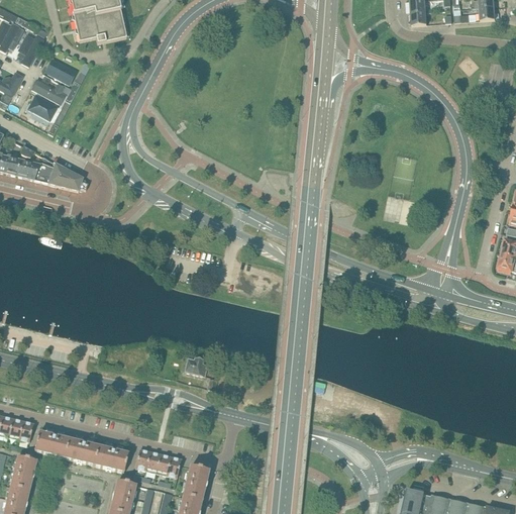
[(98,43),(106,41),(127,36),(119,0),(71,0),(80,41),(97,37),(98,43)]
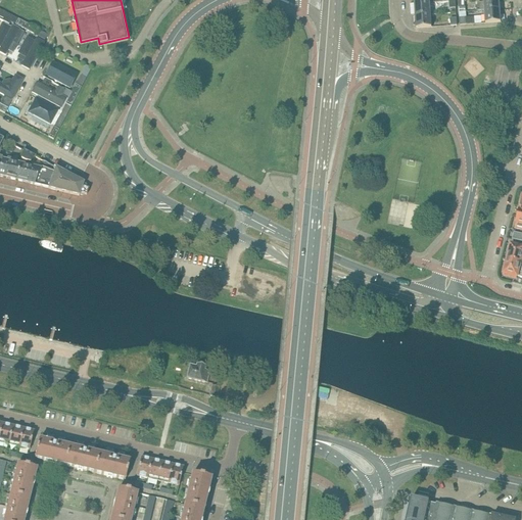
[(416,13),(431,11),(430,0),(422,0),(415,1),(416,13)]
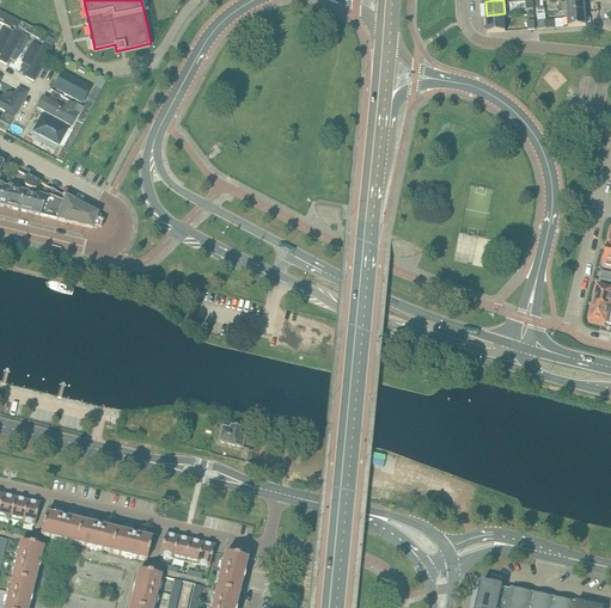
[(560,11),(568,10),(586,8),(585,0),(568,0),(560,1),(560,11)]
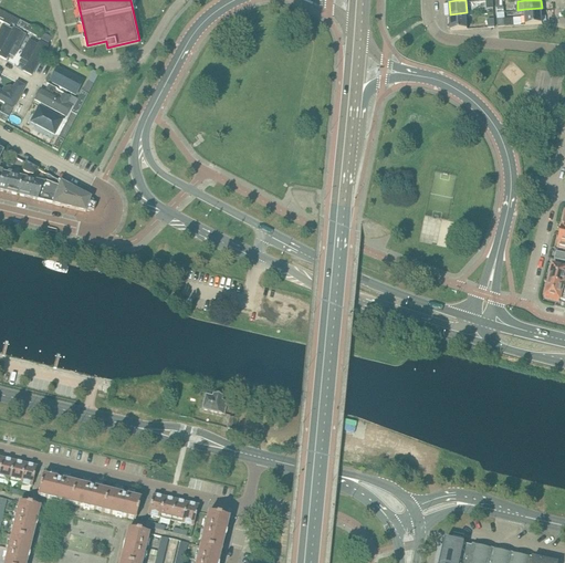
[(0,6),(0,17),(11,23),(13,20),(17,14),(10,11),(0,6)]
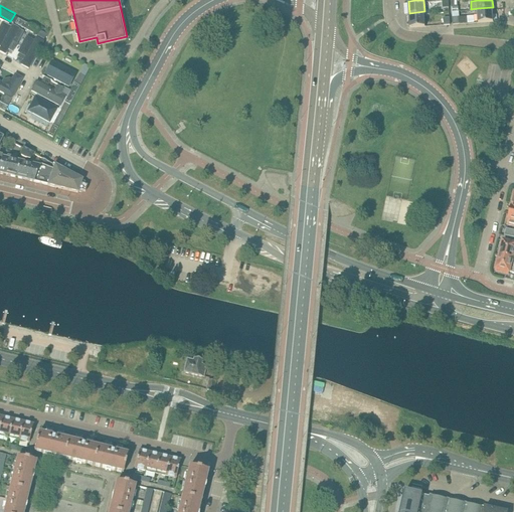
[(479,20),(494,19),(493,7),(478,8),(479,20)]
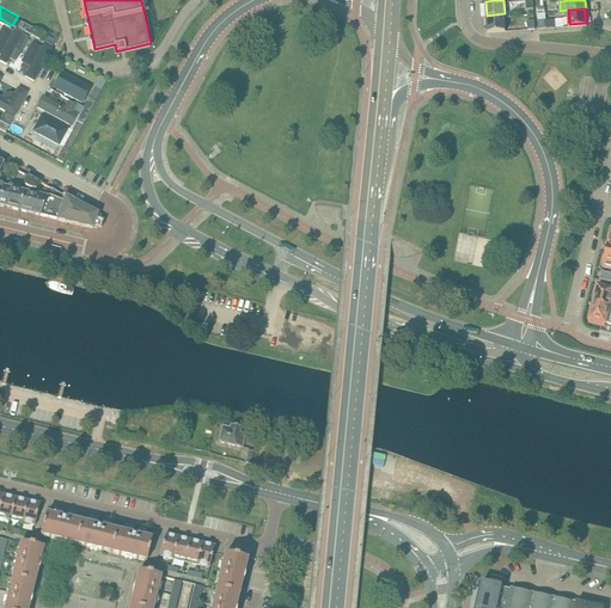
[(488,30),(506,29),(505,13),(487,16),(488,30)]
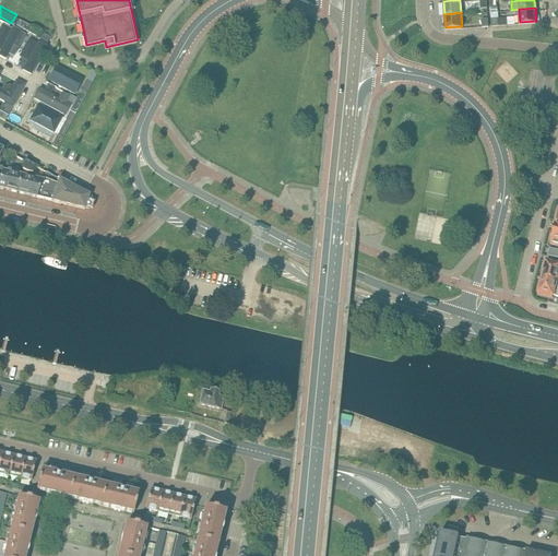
[(13,20),(27,27),(31,21),(16,14),(13,20)]
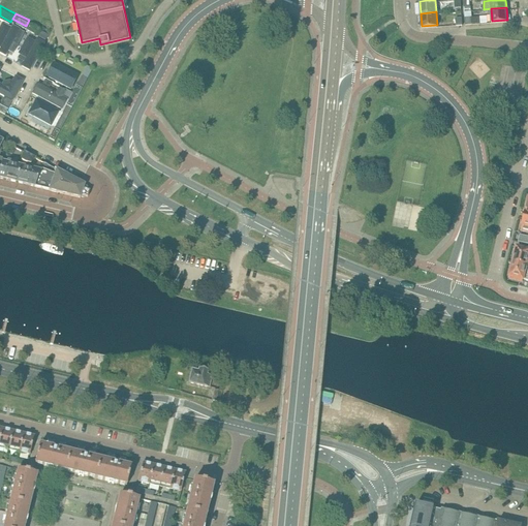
[(472,14),(466,14),(466,23),(472,22),(488,21),(488,13),(472,14)]
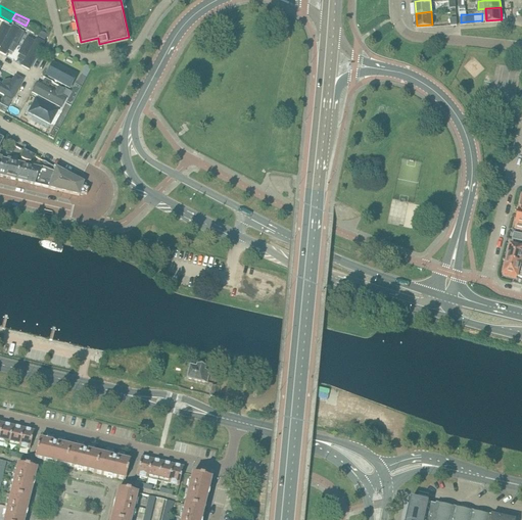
[(3,19),(0,25),(0,42),(1,43),(0,45),(0,49),(6,52),(8,48),(10,46),(14,48),(25,30),(24,29),(20,27),(11,21),(10,24),(3,19)]
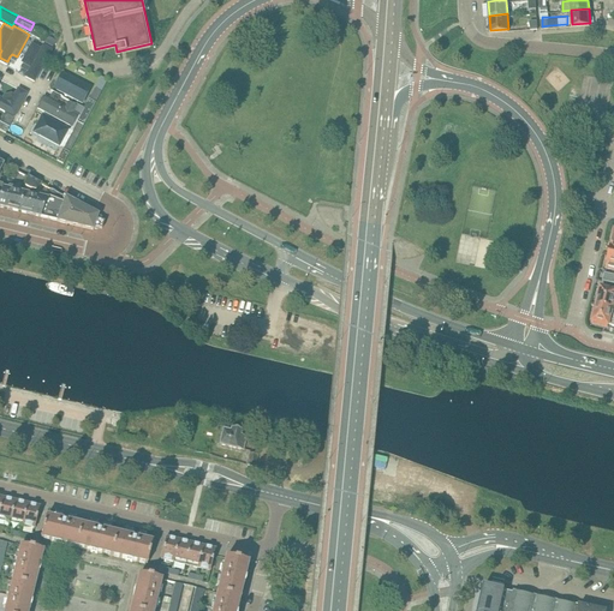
[(30,30),(53,41),(55,35),(34,23),(30,30)]
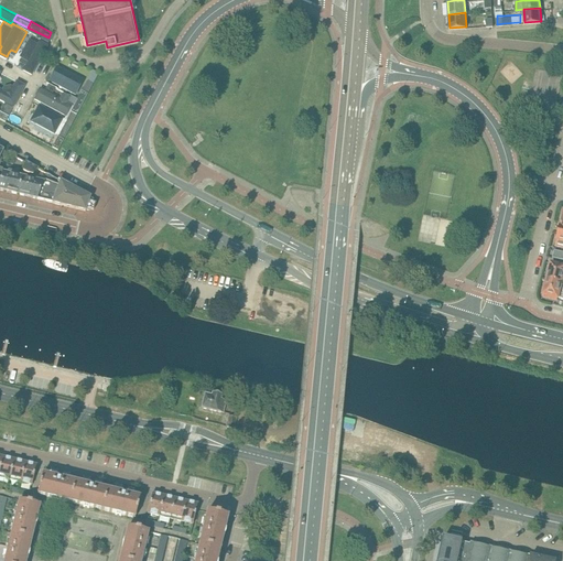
[(49,41),(40,36),(38,41),(29,35),(24,44),(20,52),(19,55),(26,60),(23,67),(32,72),(49,41)]
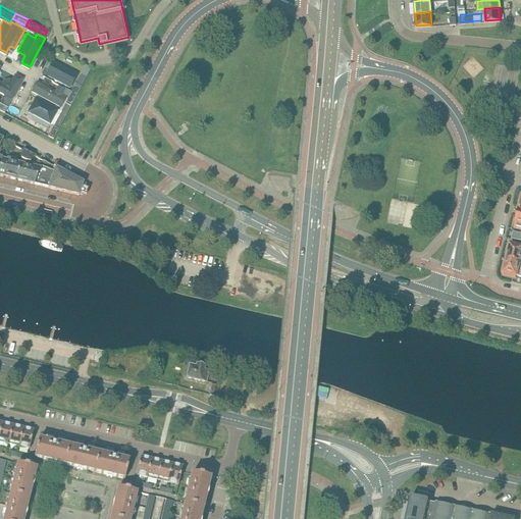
[(49,74),(70,86),(77,73),(55,62),(55,63),(52,64),(49,69),(50,72),(49,74)]
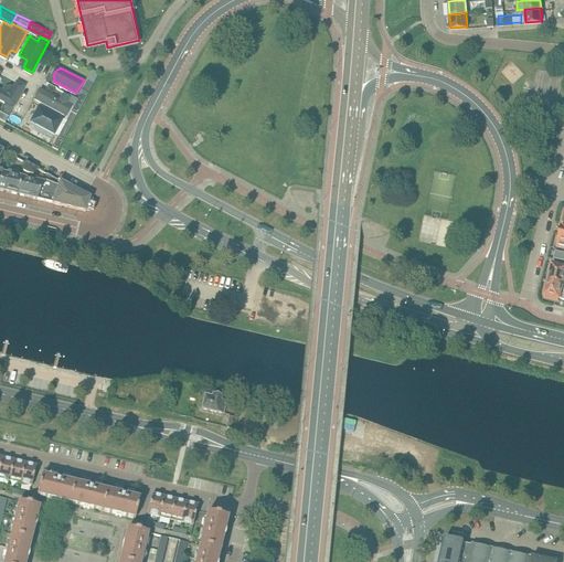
[(78,97),(84,101),(94,82),(95,80),(89,76),(78,97)]
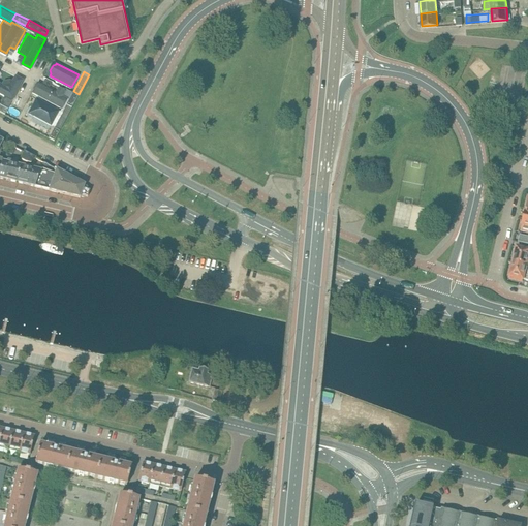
[(0,80),(0,91),(5,95),(2,100),(9,104),(12,98),(13,99),(25,79),(19,75),(16,73),(12,79),(10,83),(6,84),(2,82),(0,80)]
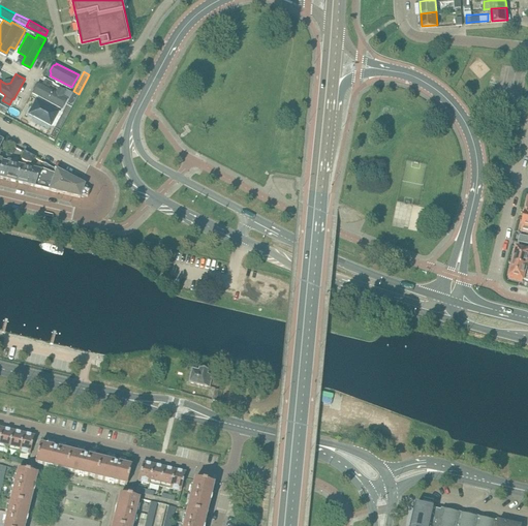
[(35,84),(31,90),(34,91),(49,99),(62,106),(68,96),(63,93),(66,88),(58,84),(56,89),(40,81),(37,79),(35,84)]
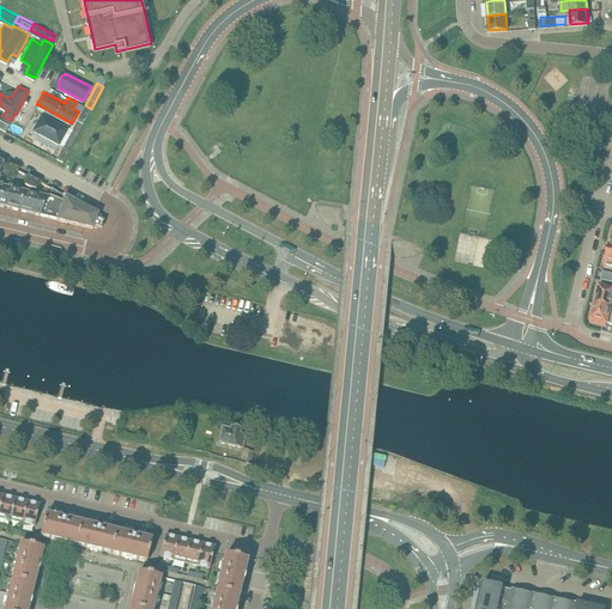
[(85,105),(74,125),(80,128),(91,109),(85,105)]
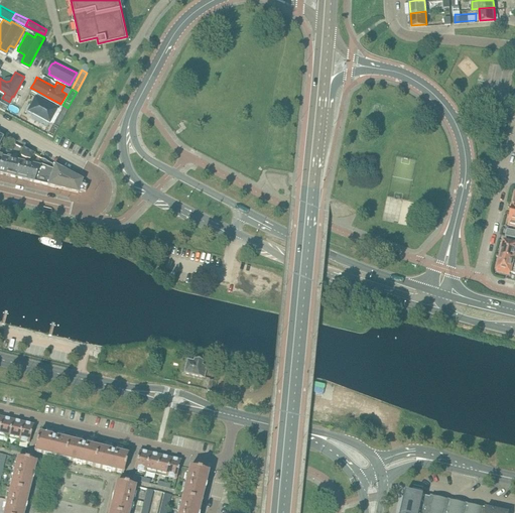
[(47,99),(35,93),(27,108),(38,114),(48,119),(50,120),(58,106),(58,105),(47,99)]
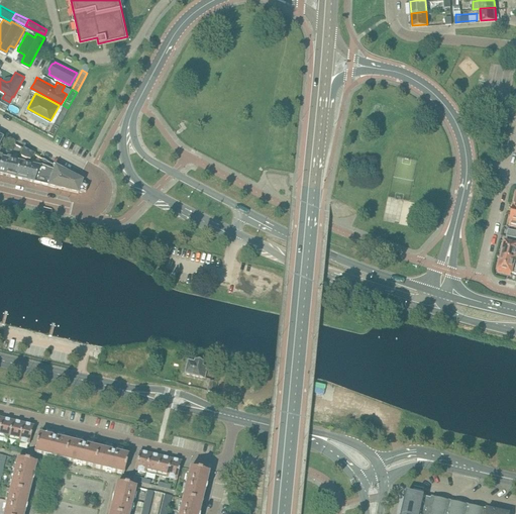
[(0,106),(1,107),(5,109),(8,104),(4,101),(1,100),(0,99),(0,106)]
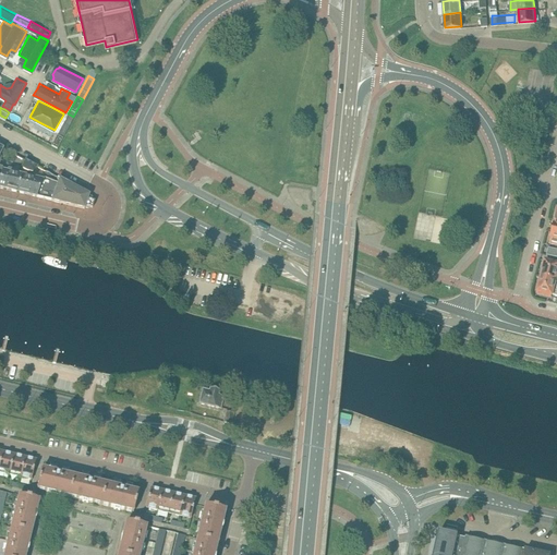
[(58,145),(72,119),(73,117),(68,113),(52,143),(58,145)]
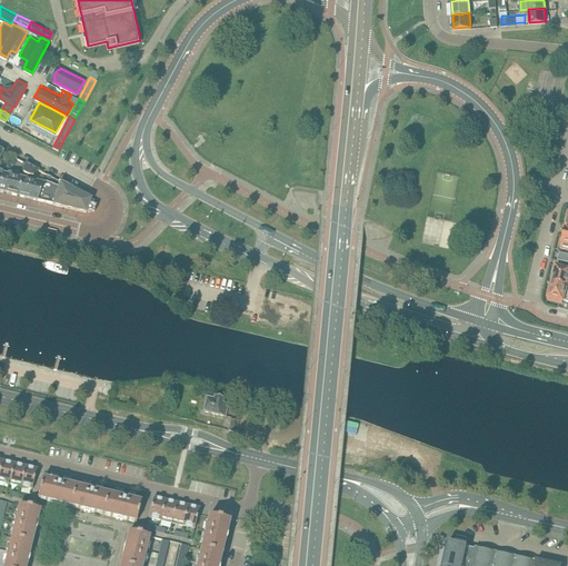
[(23,174),(19,194),(38,198),(45,181),(45,180),(37,178),(38,177),(35,176),(35,174),(38,167),(35,165),(26,160),(23,174)]
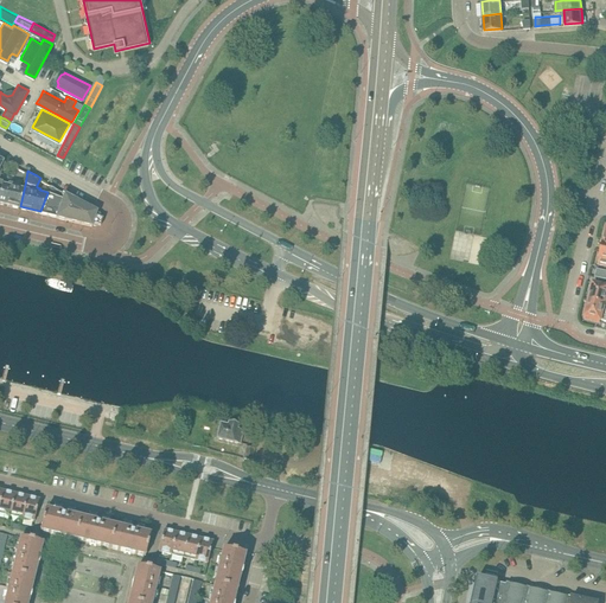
[(25,185),(18,183),(11,181),(10,184),(4,183),(0,198),(0,200),(20,206),(25,185)]
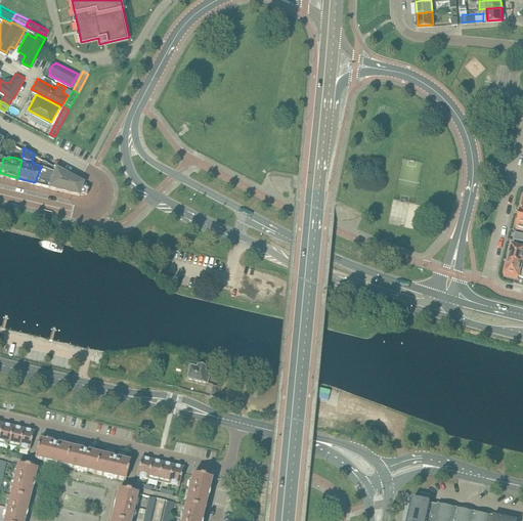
[(49,185),(53,175),(56,165),(44,158),(41,166),(41,167),(35,182),(49,185)]
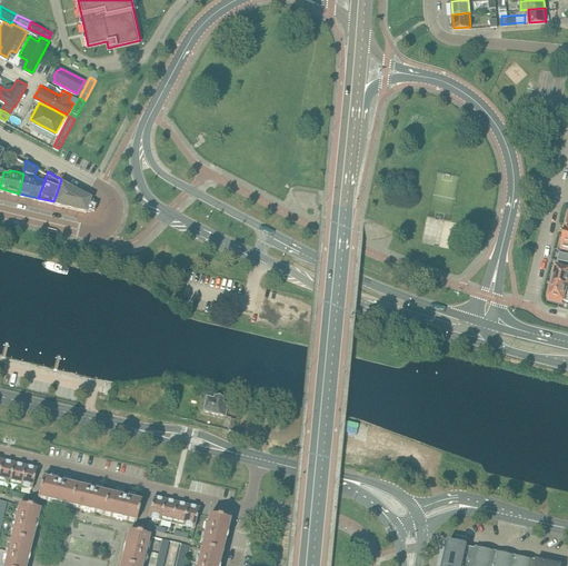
[(80,189),(61,179),(58,190),(53,201),(87,210),(88,208),(90,209),(93,208),(96,208),(97,205),(98,201),(96,200),(95,198),(91,197),(92,196),(91,195),(80,189)]
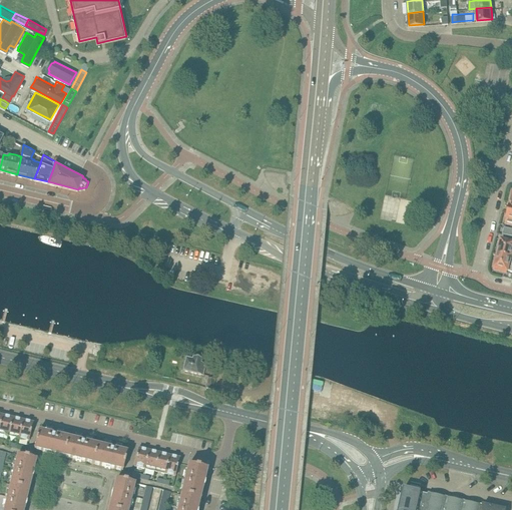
[(503,231),(511,233),(511,226),(505,224),(503,231)]
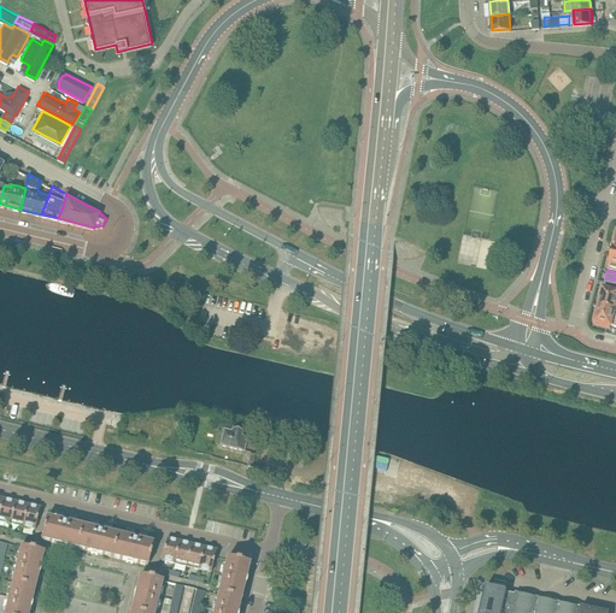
[(615,287),(604,283),(602,294),(600,293),(598,301),(615,306),(615,287)]
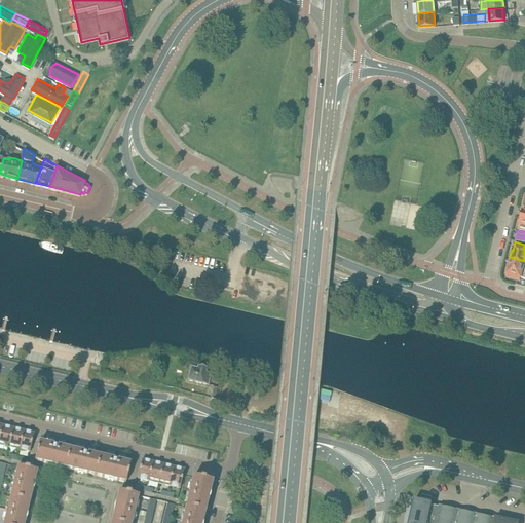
[(524,261),(510,257),(508,265),(510,265),(508,273),(521,276),(521,275),(524,276),(524,261)]
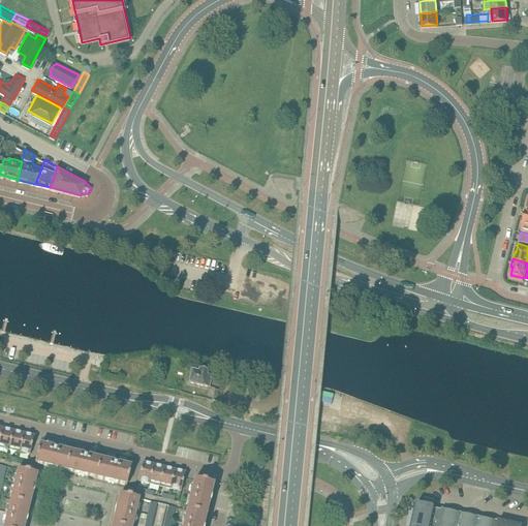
[(192,367),(189,380),(205,383),(210,384),(212,375),(213,373),(208,371),(209,368),(199,366),(199,368),(192,367)]
